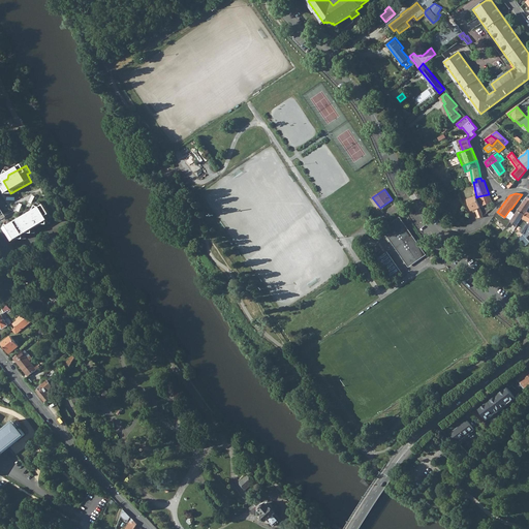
[(483,206),(492,203),(489,194),(478,196),(483,206)]
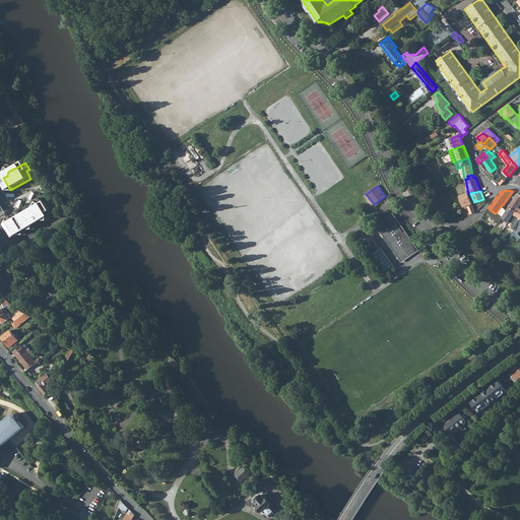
[(459,196),(463,207),(467,205),(470,214),(471,214),(475,213),(472,206),(468,194),(467,193),(459,196)]
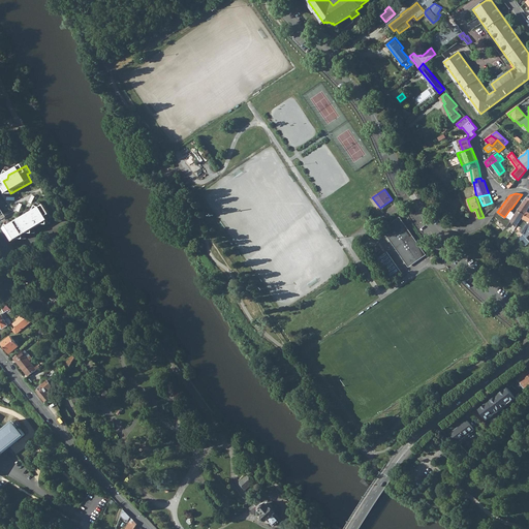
[(518,211),(525,215),(527,212),(528,208),(528,197),(527,197),(518,211)]
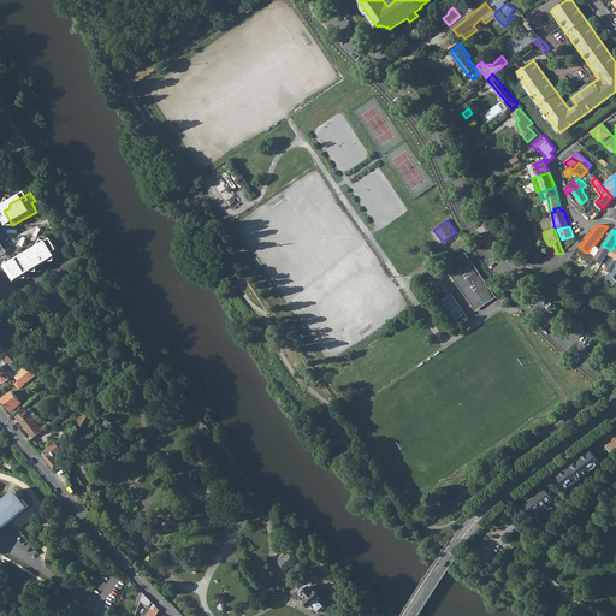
[(55,237),(7,266),(17,283),(61,256),(59,252),(64,249),(55,237)]
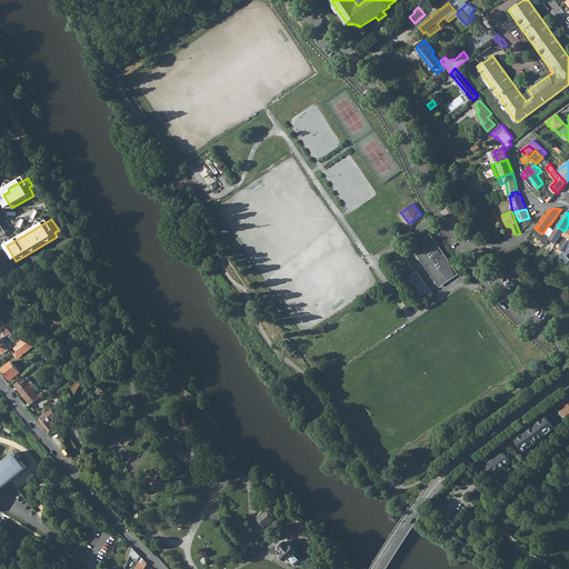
[(556,245),(562,235),(565,231),(557,227),(555,231),(552,229),(548,226),(542,233),(535,228),(531,231),(546,245),(550,238),(556,245)]
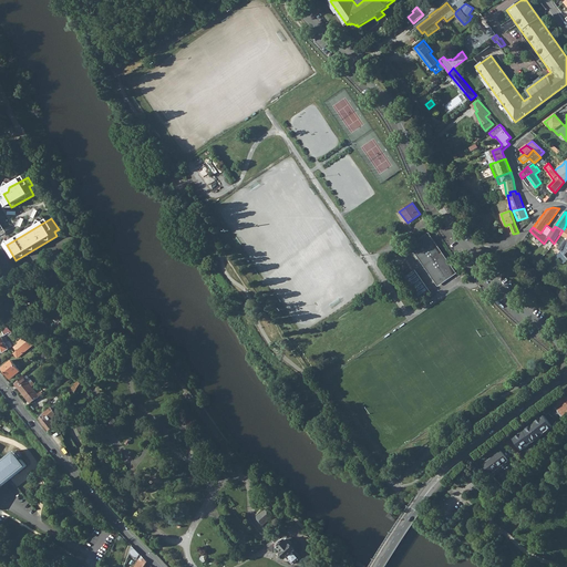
[(554,244),(558,247),(556,250),(559,253),(560,251),(566,241),(566,227),(562,234),(560,234),(554,244)]
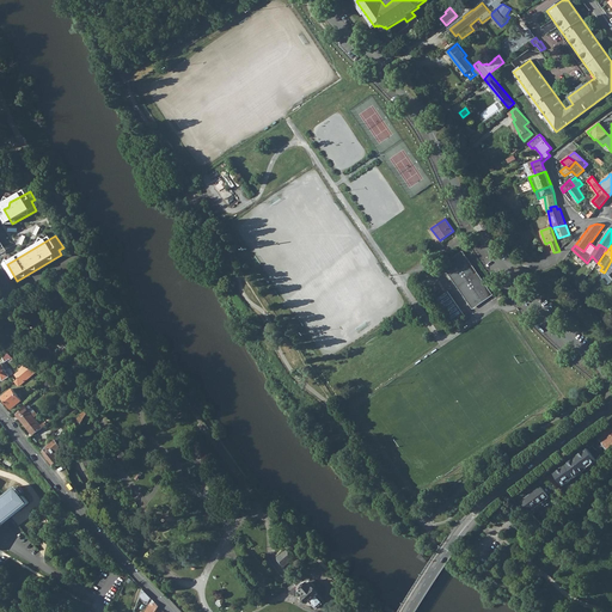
[(445,265),(473,307),(491,294),(463,254),(445,265)]
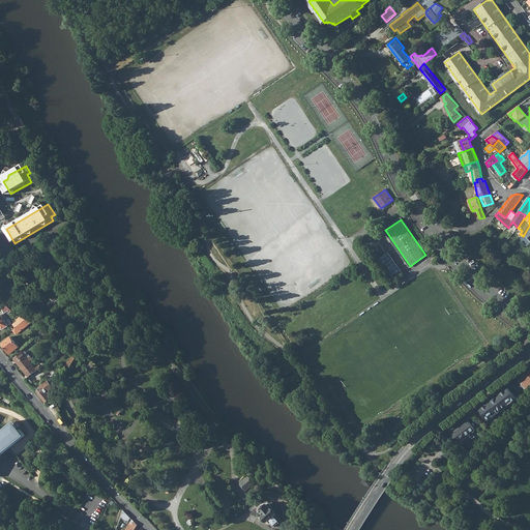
[(389,252),(380,257),(391,277),(402,272),(389,252)]
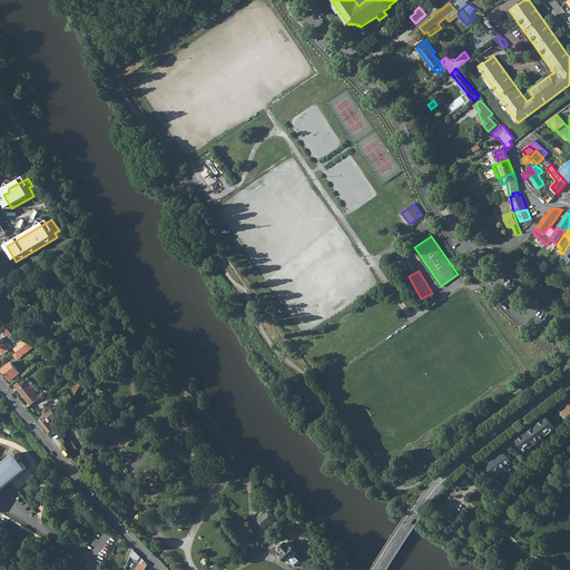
[(16,354),(18,357),(31,346),(28,343),(26,345),(21,350),(16,354)]
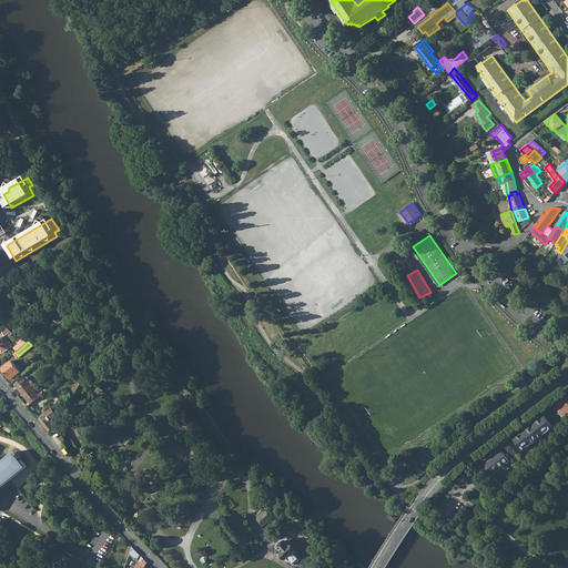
[(10,379),(20,372),(12,362),(2,369),(10,379)]
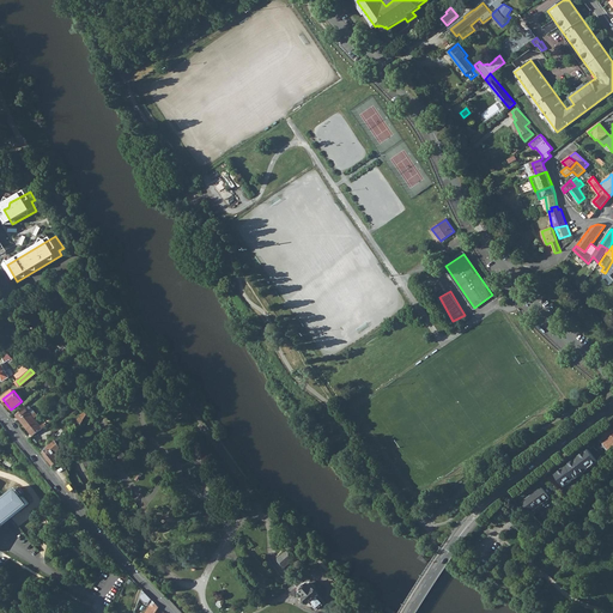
[(46,426),(44,424),(41,426),(34,418),(35,417),(34,416),(36,414),(32,410),(29,412),(25,407),(16,416),(32,436),(46,426)]
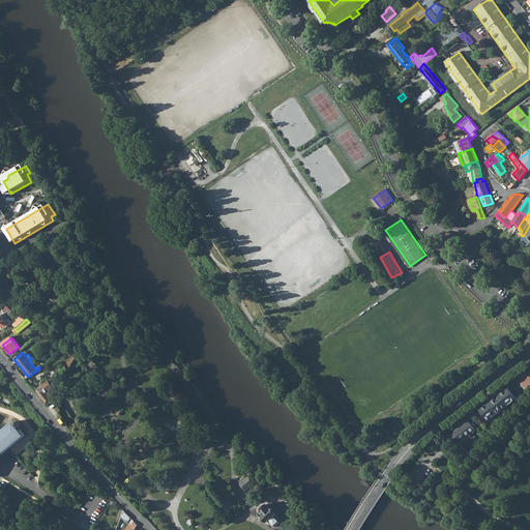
[(74,363),(70,360),(67,363),(64,365),(68,371),(70,367),(74,363)]
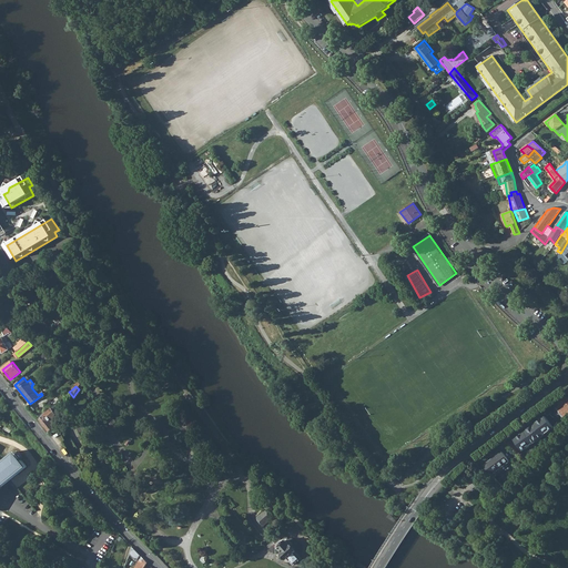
[(556,407),(563,416),(567,412),(567,398),(567,397),(559,403),(560,404),(556,407)]
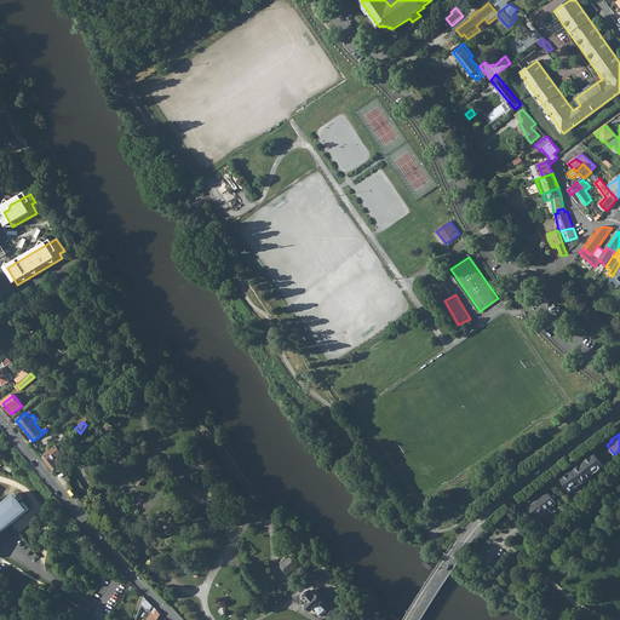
[(57,447),(44,457),(56,471),(62,466),(63,453),(63,452),(64,447),(65,447),(65,446),(62,441),(56,446),(57,447)]
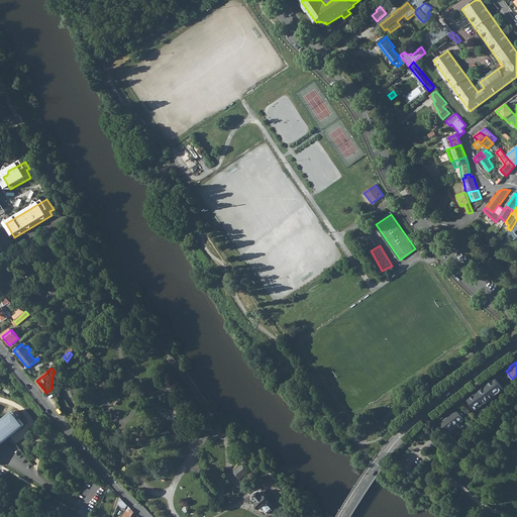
[(487,386),(478,392),(468,399),(476,410),(485,403),(486,404),(495,396),(504,389),(503,388),(496,378),(487,385),(487,386)]
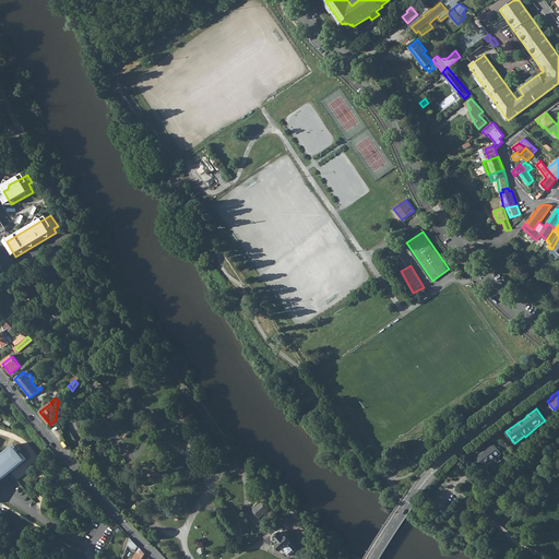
[(111,420),(115,416),(109,409),(105,413),(111,420)]
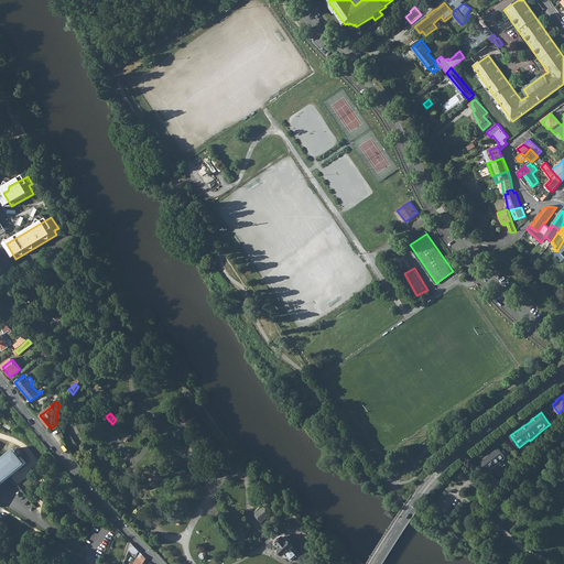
[(73,449),(77,446),(71,436),(66,440),(73,449)]
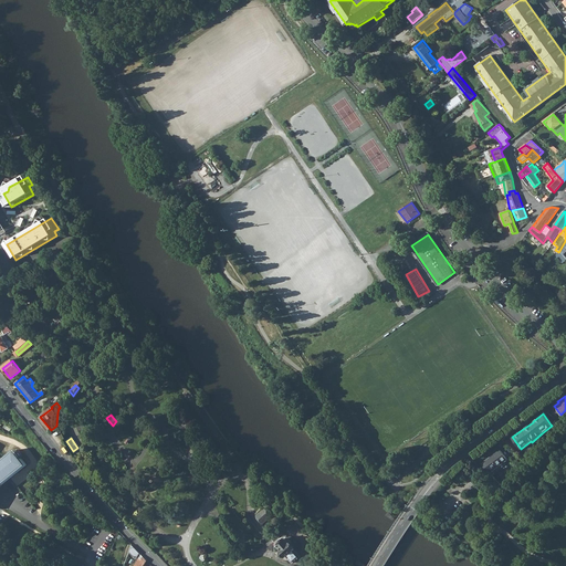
[(494,471),(509,460),(500,449),(485,461),(483,463),(492,472),(494,471)]
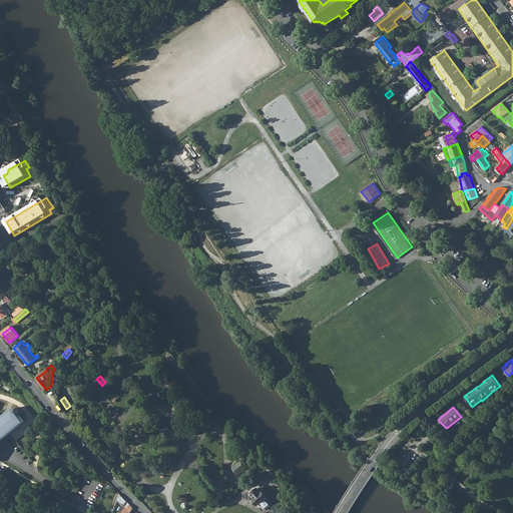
[(14,408),(6,415),(17,428),(25,421),(14,408)]
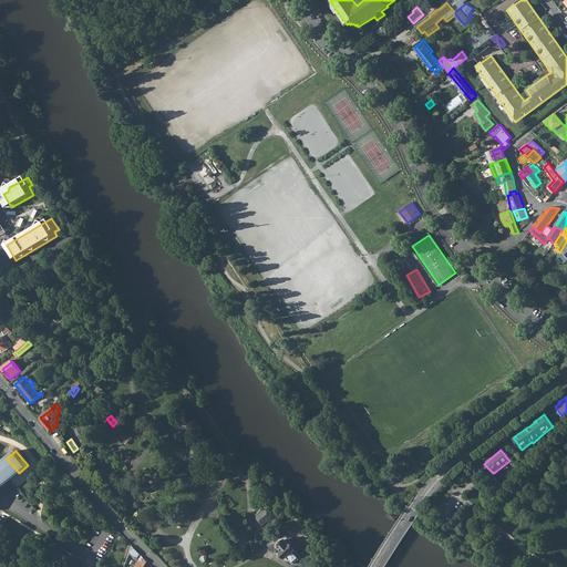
[(0,487),(10,480),(19,473),(7,459),(0,463),(0,487)]
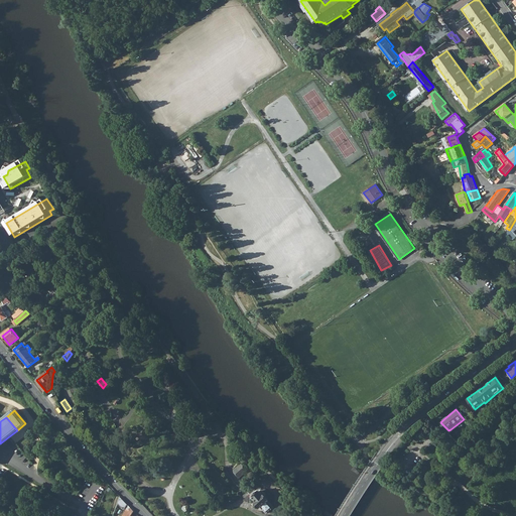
[(439,422),(447,431),(448,430),(440,422),(439,422)]
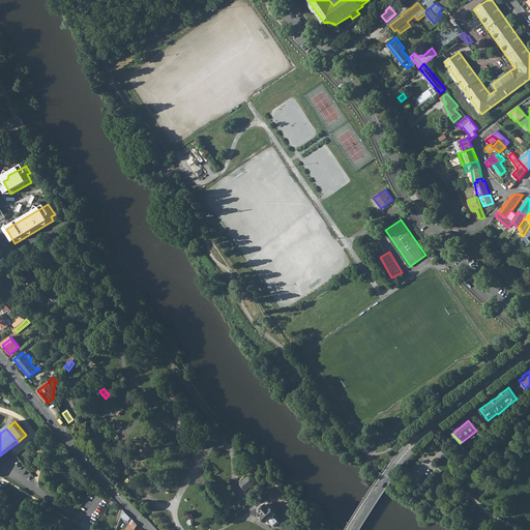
[(246,490),(254,483),(247,476),(241,482),(246,490)]
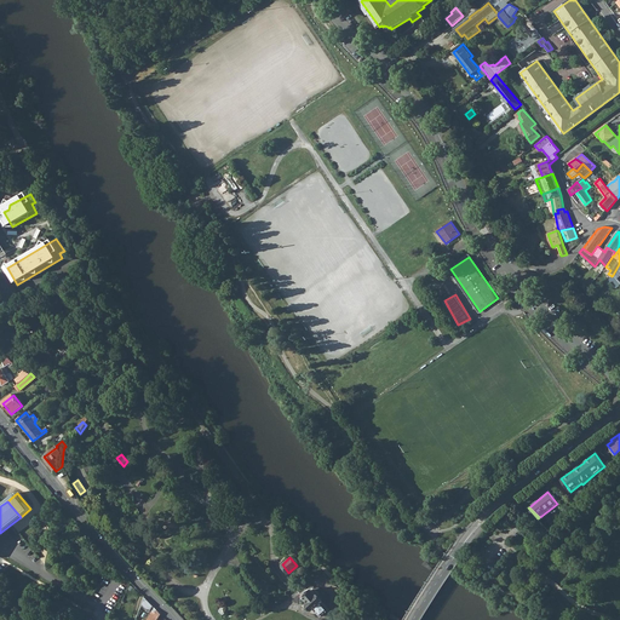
[(317,593),(316,593),(311,589),(304,596),(309,602),(309,603),(308,604),(313,608),(315,608),(322,615),(329,608),(322,601),(323,600),(317,593)]
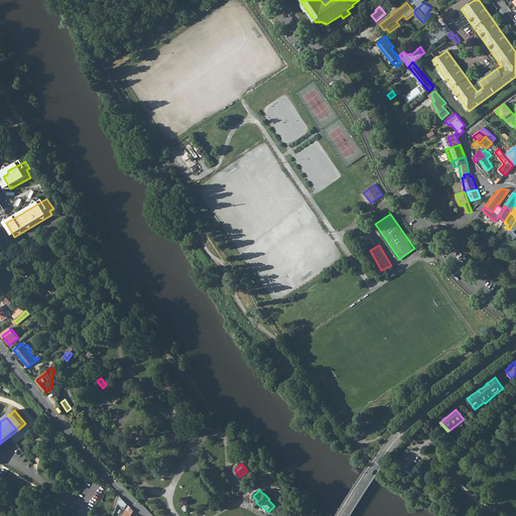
[(124,509),(128,504),(121,497),(119,503),(124,509)]
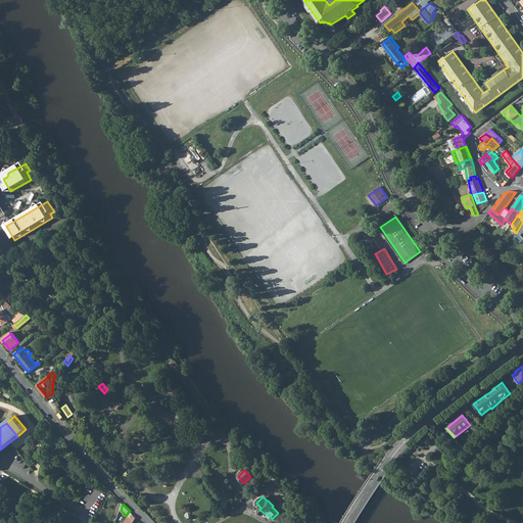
[(130,517),(126,522),(133,522),(136,518),(132,514),(130,517)]
